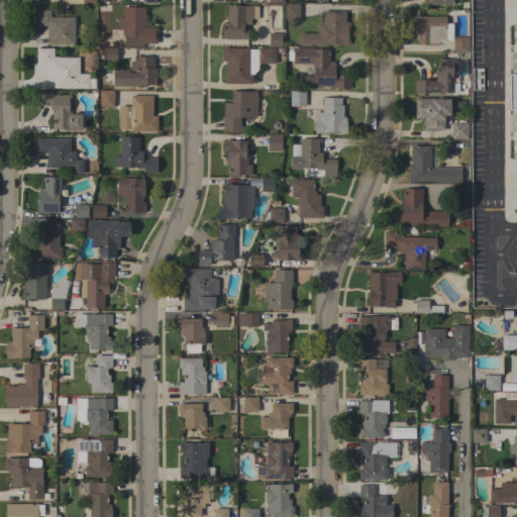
[(299,19),(285,19),(285,4),(299,4),(299,19)]
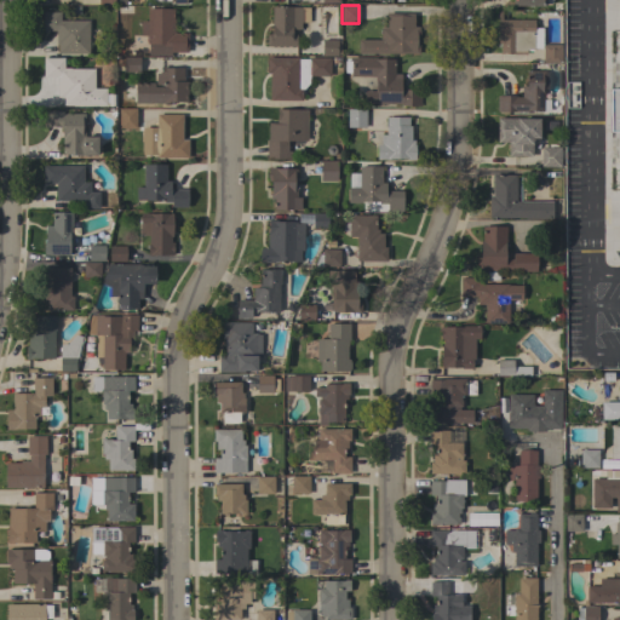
[(309,23),(300,23),(300,29),(293,29),(293,34),(297,34),(296,46),(267,46),(267,34),(269,34),(269,28),(271,28),(271,6),(309,7),(309,23)]
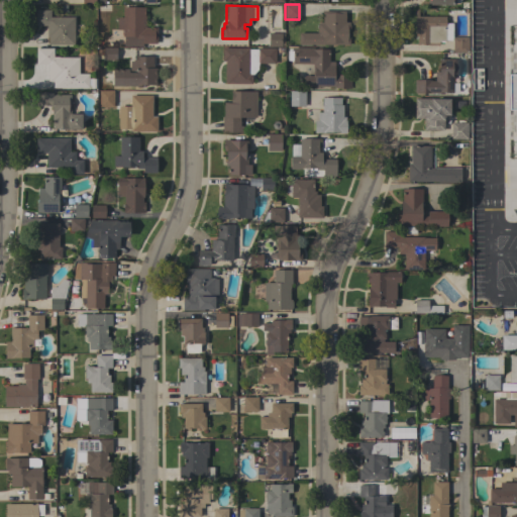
[(144,7),(144,15),(145,15),(145,27),(157,27),(157,43),(142,43),(142,47),(123,47),(123,36),(122,36),(122,29),(116,29),(117,17),(122,17),(122,7),(144,7)]
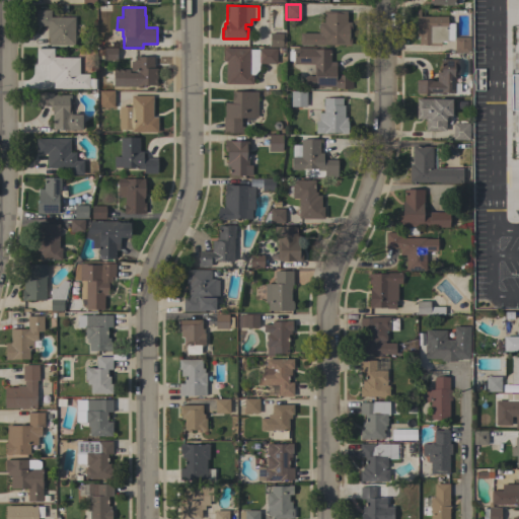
[(51,10),(51,17),(74,17),(74,45),(48,45),(48,36),(47,36),(47,25),(35,25),(35,10),(51,10)]
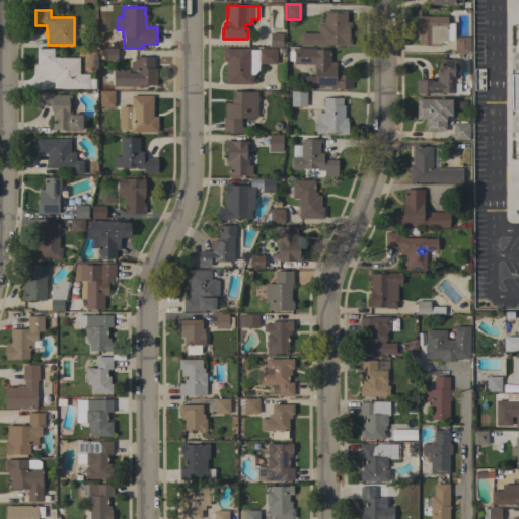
[(299,32),(318,33),(318,23),(323,23),(323,10),(347,11),(347,22),(351,22),(351,46),(299,45),(299,32)]
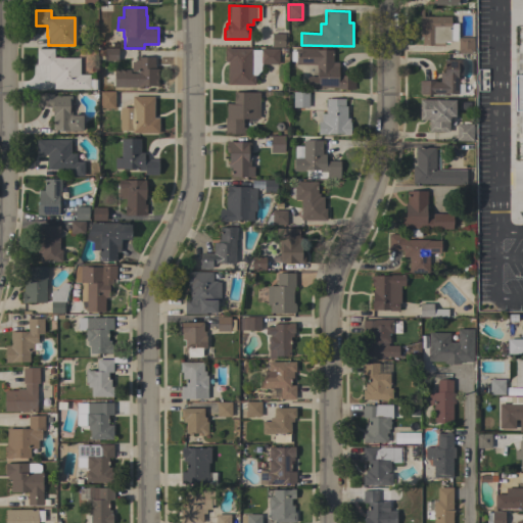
[(449,42),(449,43),(443,43),(443,46),(432,46),(432,44),(422,44),(422,36),(420,36),(420,10),(423,10),(423,16),(450,16),(450,42),(449,42)]
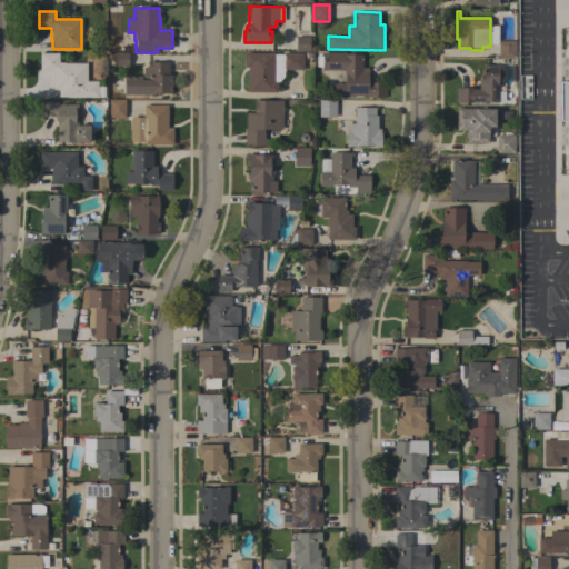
[(310,38),(312,38),(312,50),(309,50),(295,51),(295,37),(310,37),(310,38)]
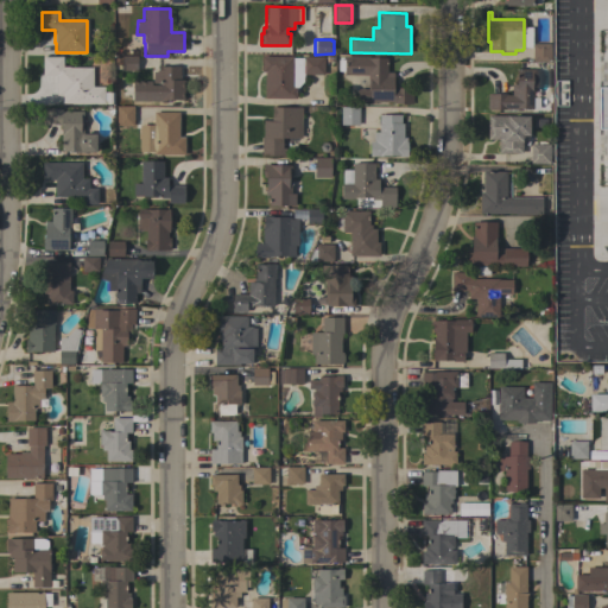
[(550,44),(550,61),(532,61),(532,43),(550,44)]
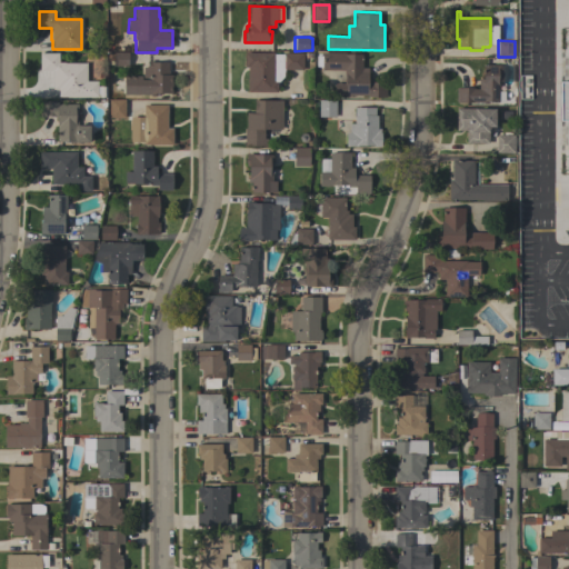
[(568,120),(559,120),(559,81),(568,81),(568,43),(568,158),(568,120)]
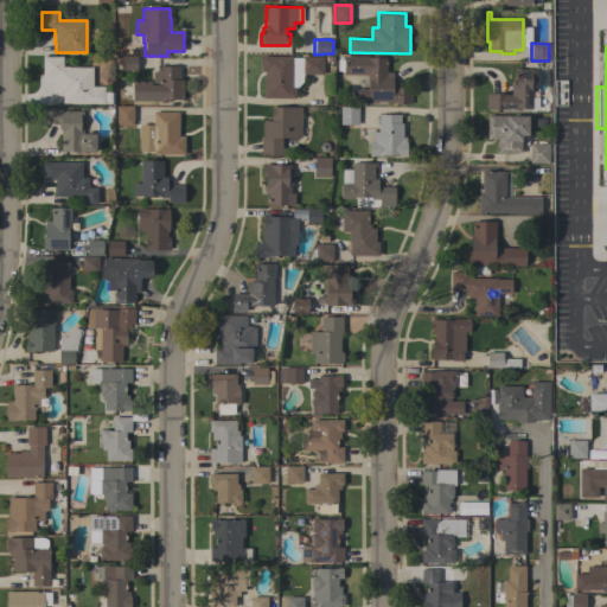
[(136,56),(136,70),(121,70),(121,56),(136,56)]
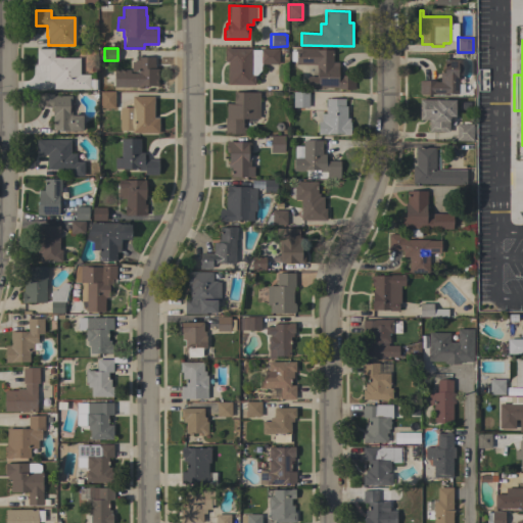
[(279,49),(278,64),(260,64),(260,69),(254,77),(254,85),(227,85),(228,62),(225,62),(225,48),(252,49),(252,50),(259,50),(259,49),(279,49)]
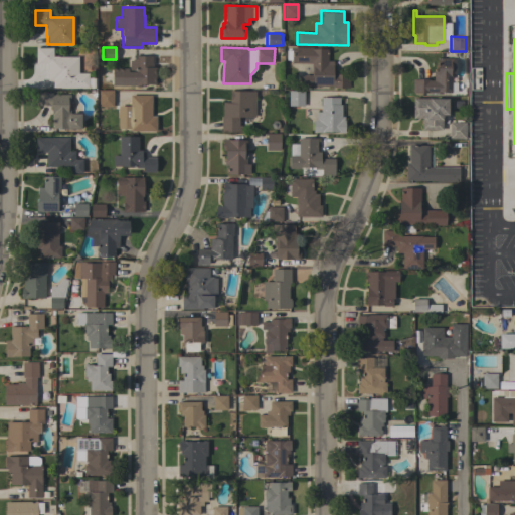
[(303,86),(303,75),(311,75),(312,64),(291,63),(291,60),(286,60),(287,50),(291,51),(291,47),(326,48),(326,49),(328,49),(327,61),(333,61),(333,74),(350,74),(350,89),(333,88),(333,87),(303,86)]
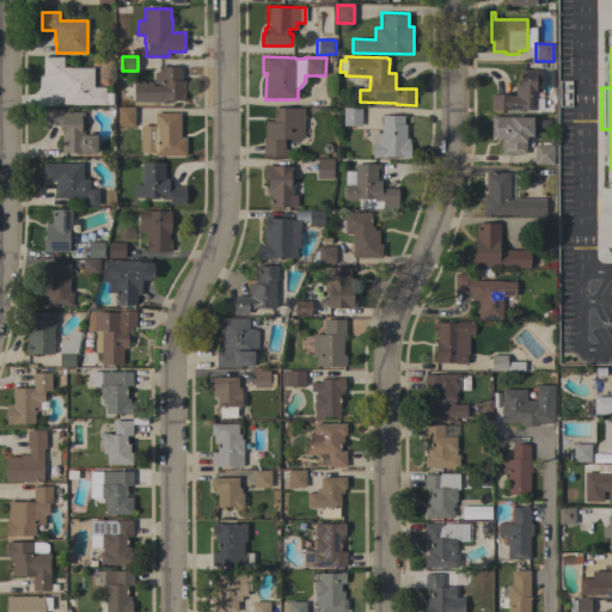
[(62,57),(62,68),(93,68),(93,87),(104,87),(104,104),(62,104),(62,96),(56,96),(56,77),(42,77),(43,57),(62,57)]
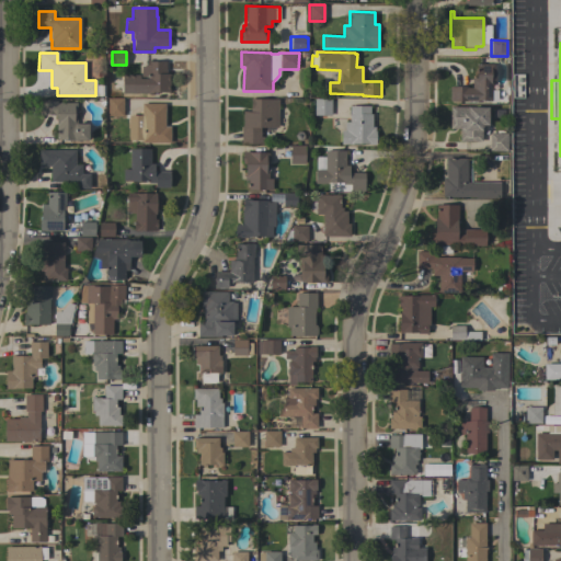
[(122,93),(122,75),(139,75),(139,78),(140,78),(140,66),(145,66),(145,60),(150,60),(150,61),(165,61),(165,73),(170,73),(170,77),(169,77),(168,80),(170,80),(170,86),(169,86),(169,89),(172,89),(172,92),(150,92),(150,93),(122,93)]
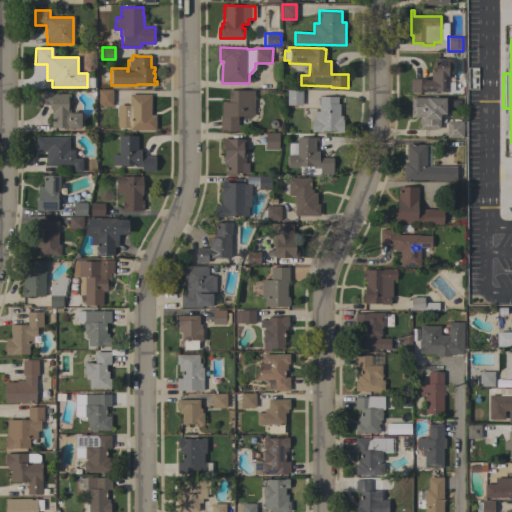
[(451,73),(449,73),(449,82),(454,82),(454,92),(436,91),(426,91),(426,93),(410,92),(410,79),(426,79),(426,80),(431,80),(431,71),(434,71),(434,58),(451,58),(451,73)]
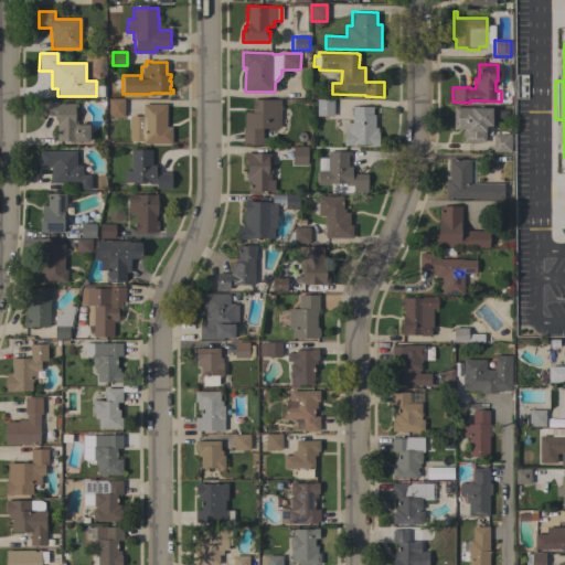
[(124,98),(124,117),(108,117),(108,98),(124,98)]
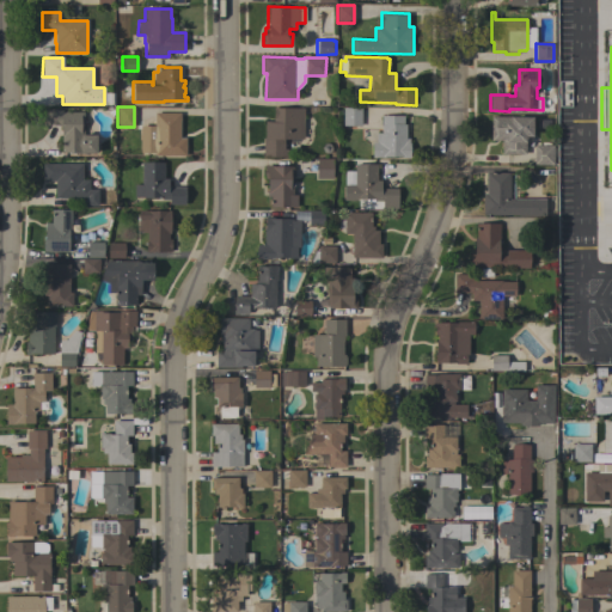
[(304,139),(283,139),(283,150),(287,150),(287,157),(263,157),(263,138),(264,138),(264,121),(273,121),(273,108),(304,108),(304,139)]
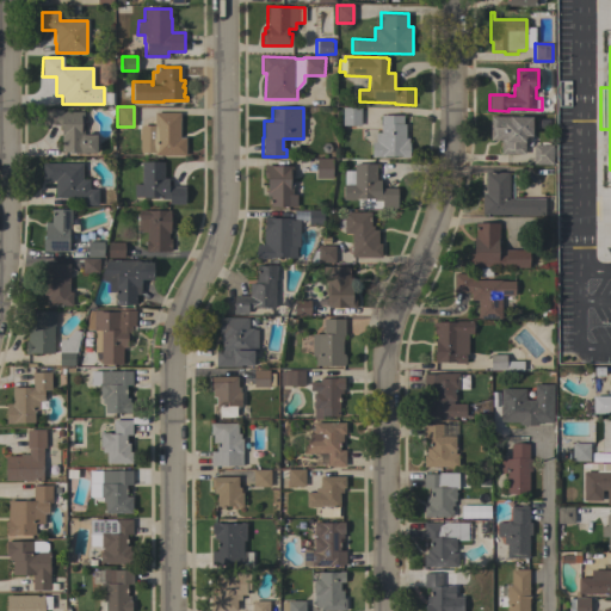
[(343,125),(343,107),(360,107),(360,127),(343,125)]
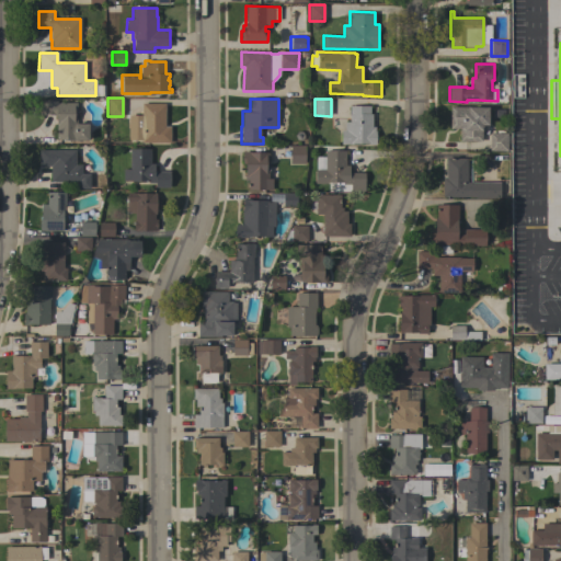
[(77,103),(77,124),(89,124),(88,140),(56,139),(56,126),(56,116),(53,116),(53,115),(38,115),(38,100),(57,100),(57,103),(77,103)]
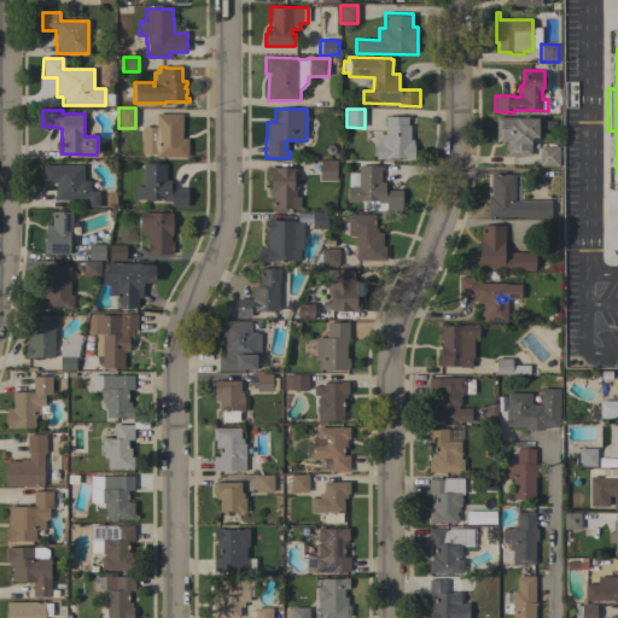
[(181,114),(181,139),(187,139),(187,157),(156,157),(156,155),(141,155),(141,127),(156,127),(156,114),(181,114)]
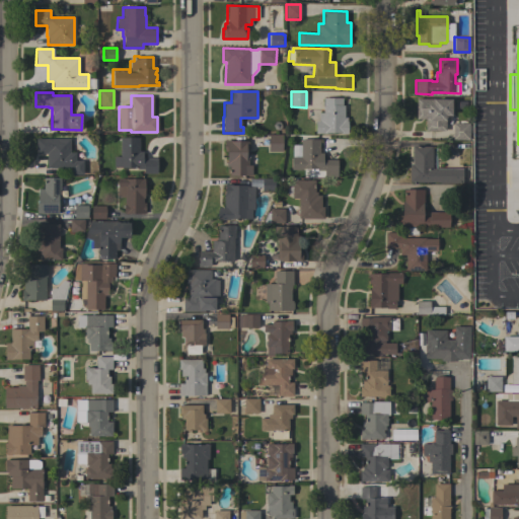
[(343,97),(343,105),(344,105),(344,117),(347,117),(347,121),(348,121),(348,134),(340,134),(340,133),(326,133),(326,134),(315,134),(315,121),(318,121),(318,113),(323,113),(323,97),(343,97)]
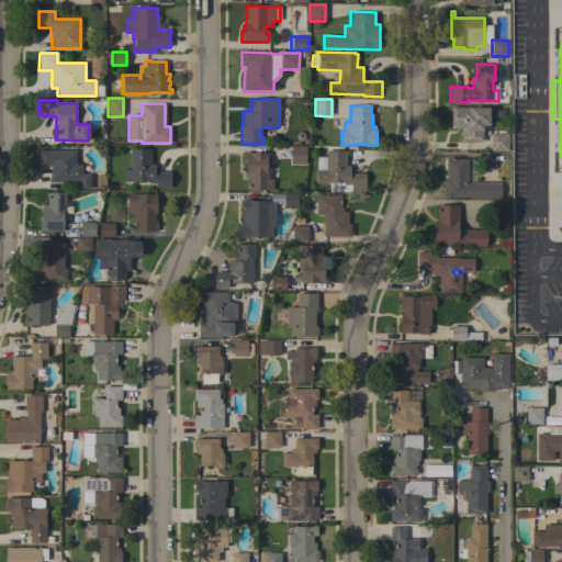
[(482,125),(482,142),(460,142),(460,130),(450,128),(450,108),(490,108),(490,125),(482,125)]
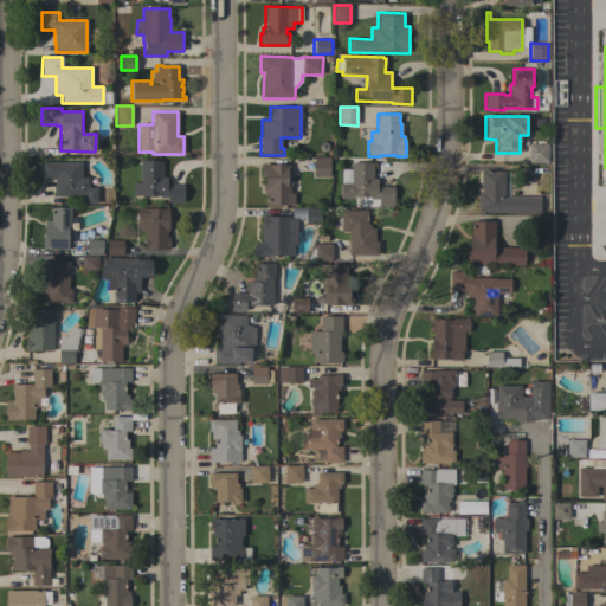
[(536,143),(536,141),(545,141),(545,144),(548,144),(547,163),(528,162),(529,143),(536,143)]
